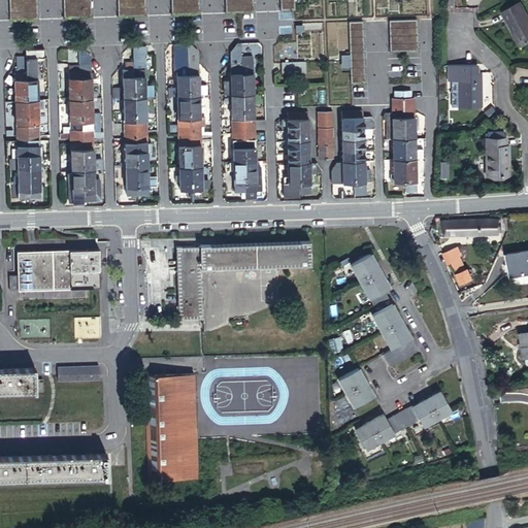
[(34,0),(9,0),(9,18),(35,18),(34,0)]
